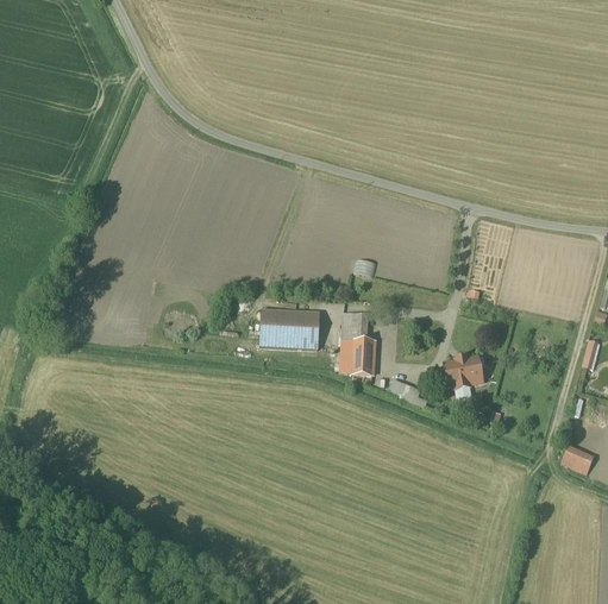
[(595,258),(603,259),(606,243),(596,241),(595,258)]
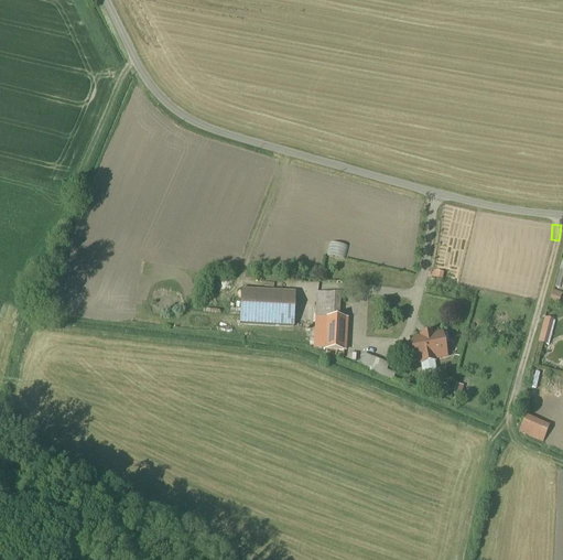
[(346,245),(328,241),(326,252),(344,255),(346,245)]
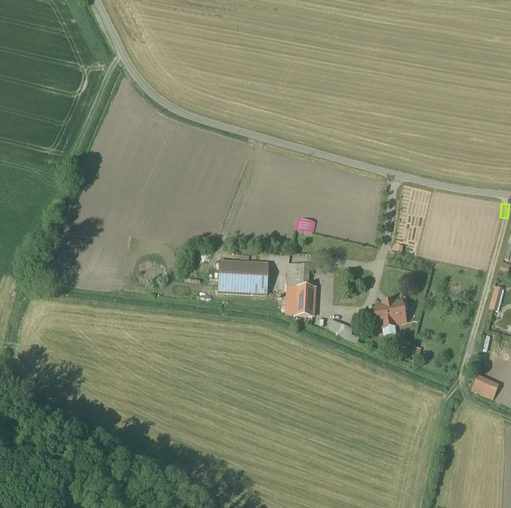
[(269,262),(220,259),(218,291),(267,293),(269,262)]
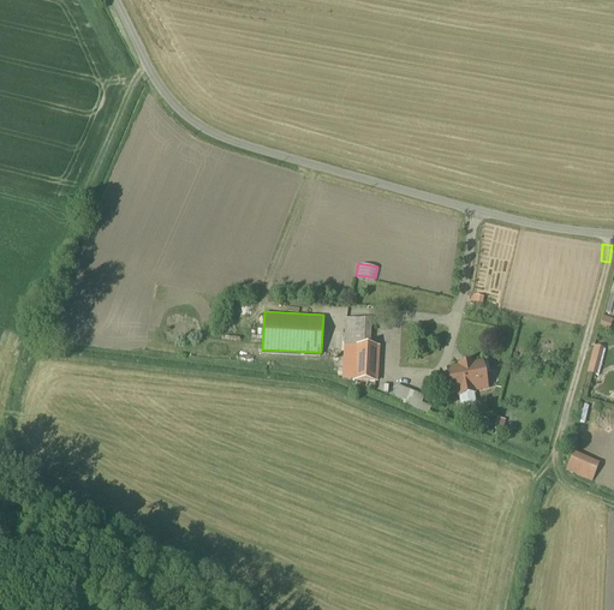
[(597,327),(609,329),(612,316),(600,314),(597,327)]
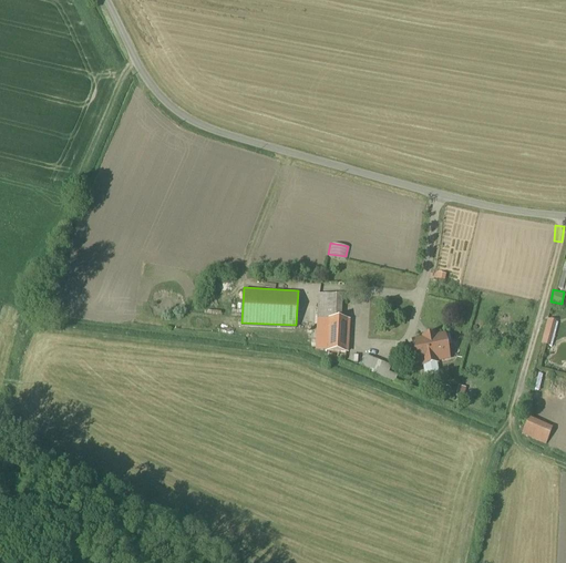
[(342,293),(320,292),(319,316),(329,317),(341,317),(342,293)]
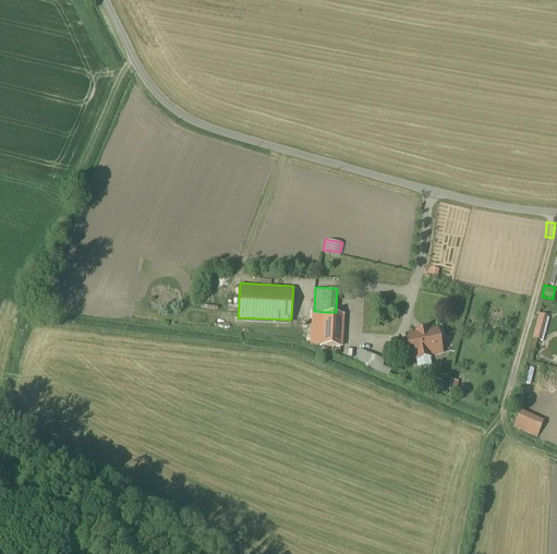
[(324,312),(314,311),(312,341),(323,342),(324,312)]
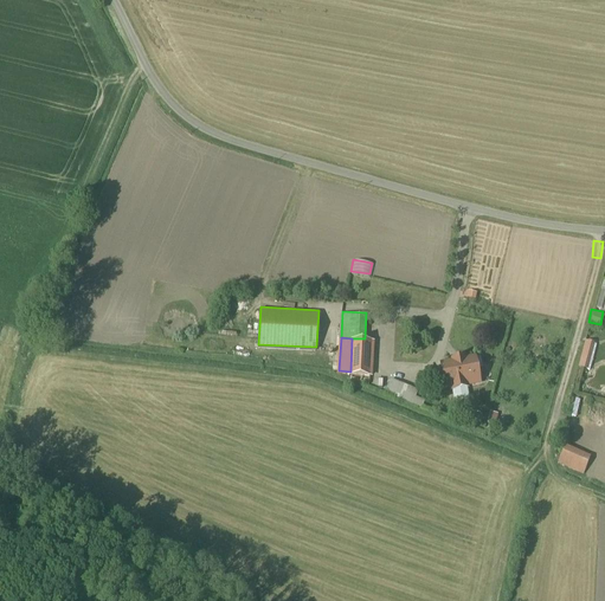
[(587,367),(594,340),(584,337),(577,363),(587,367)]
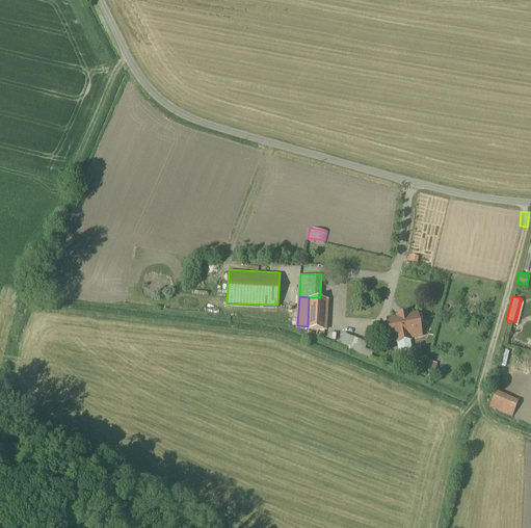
[(320,297),(309,297),(308,326),(326,327),(327,298),(320,297)]
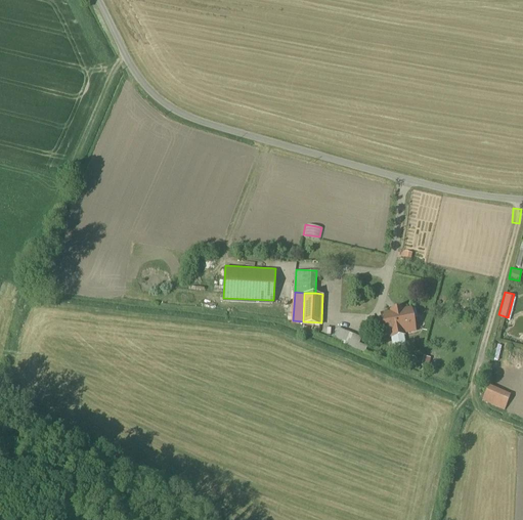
[(401,306),(392,308),(392,310),(382,312),(386,331),(391,330),(392,335),(404,332),(404,330),(416,328),(415,323),(417,322),(415,315),(412,315),(411,307),(402,308),(401,306)]
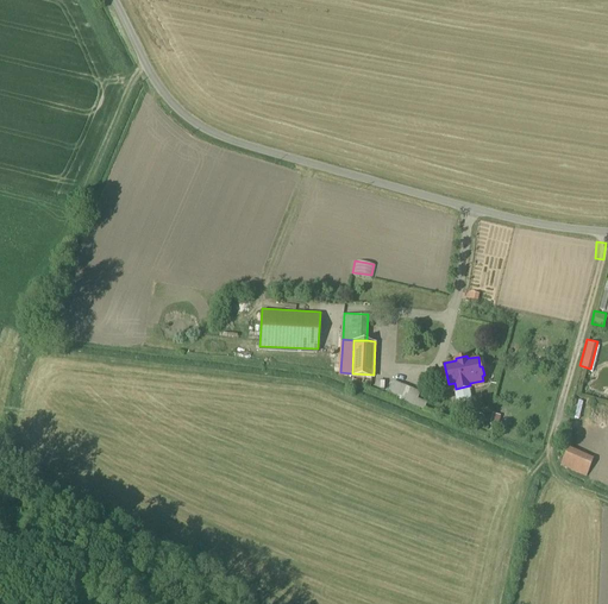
[(421,389),(394,378),(388,391),(415,402),(418,397),(421,389)]
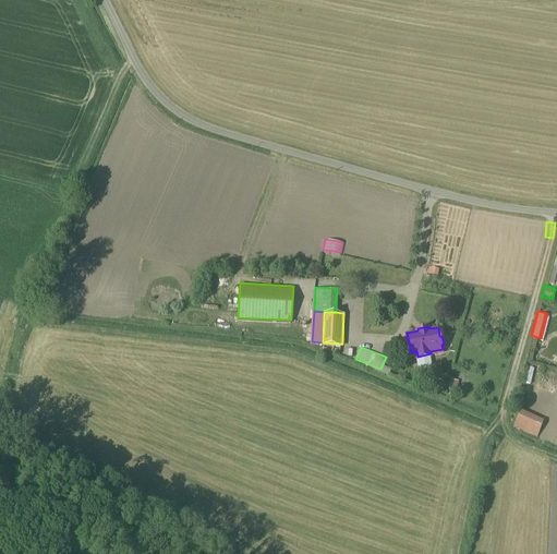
[(445,377),(433,373),(427,386),(439,392),(445,377)]
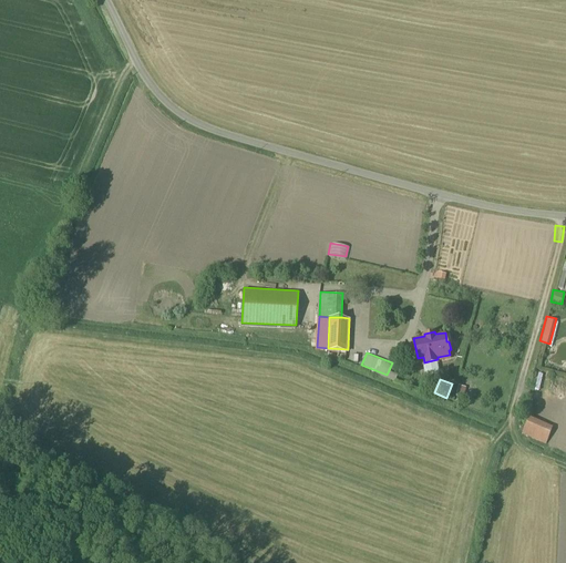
[(463,395),(465,385),(458,381),(454,392),(463,395)]
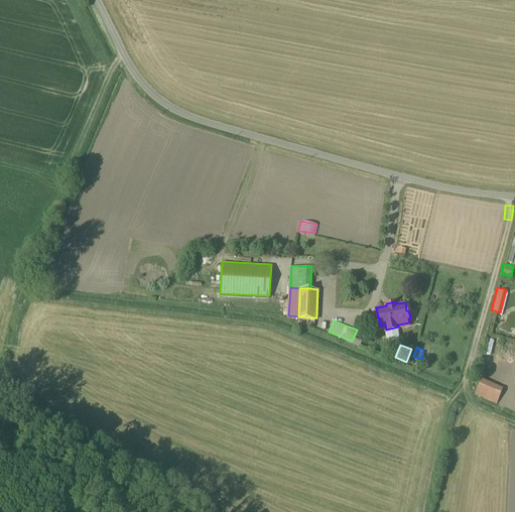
[(476,393),(496,402),(501,390),(481,381),(476,393)]
